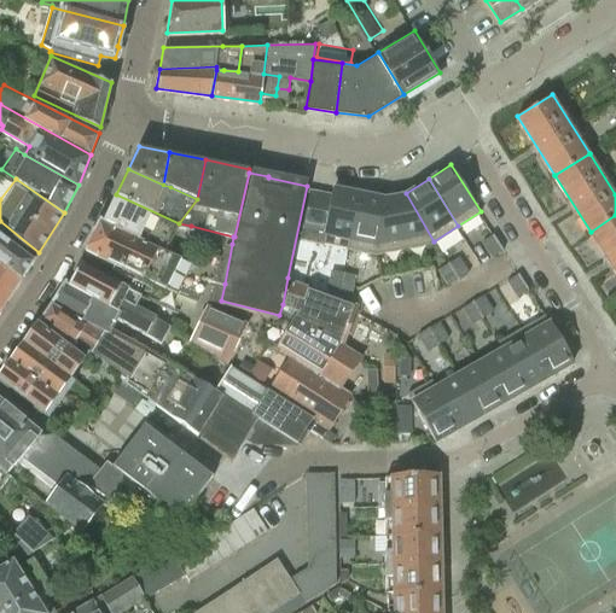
[(350,237),(360,192),(333,186),(332,193),(311,188),(301,235),(348,246),(350,237)]
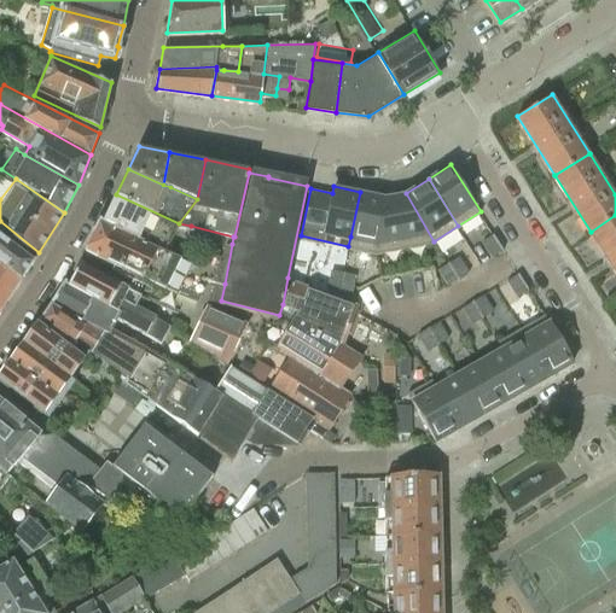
[(385,197),(360,192),(350,237),(348,246),(377,251),(385,197)]
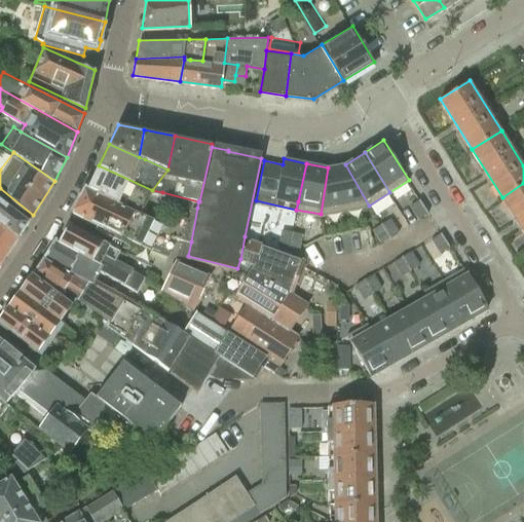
[(328,168),(321,214),(369,206),(345,164),(328,168)]
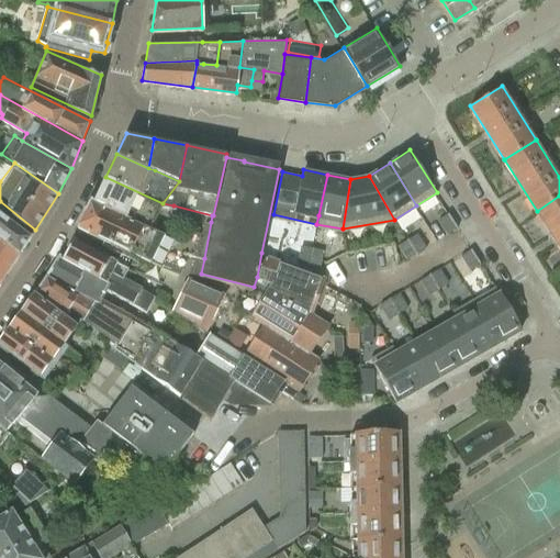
[(163,203),(105,177),(93,200),(132,219),(152,229),(163,203)]
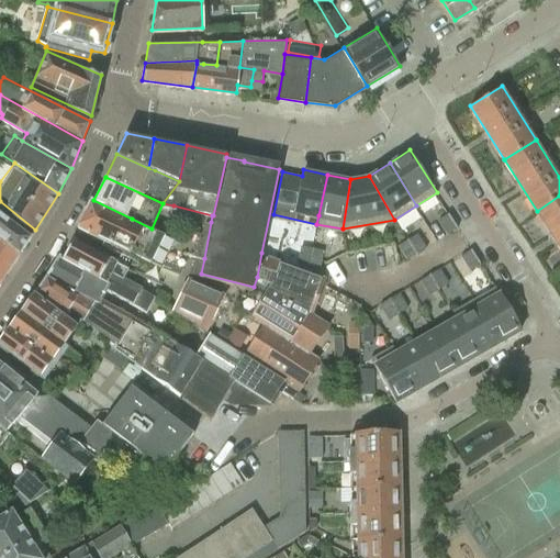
[(559,196),(537,211),(559,247),(559,196)]
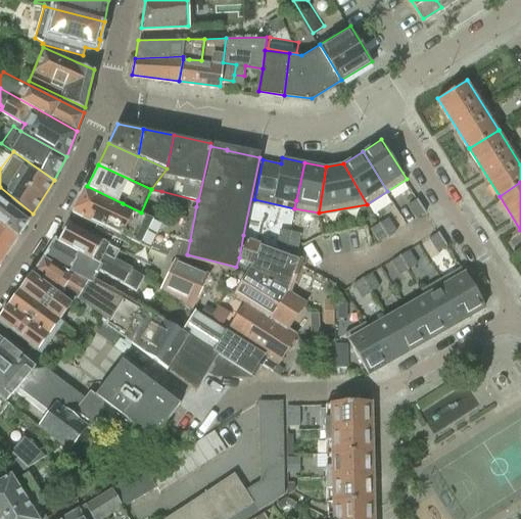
[(153,219),(141,213),(123,203),(87,186),(86,185),(72,209),(141,242),(149,225),(153,219)]
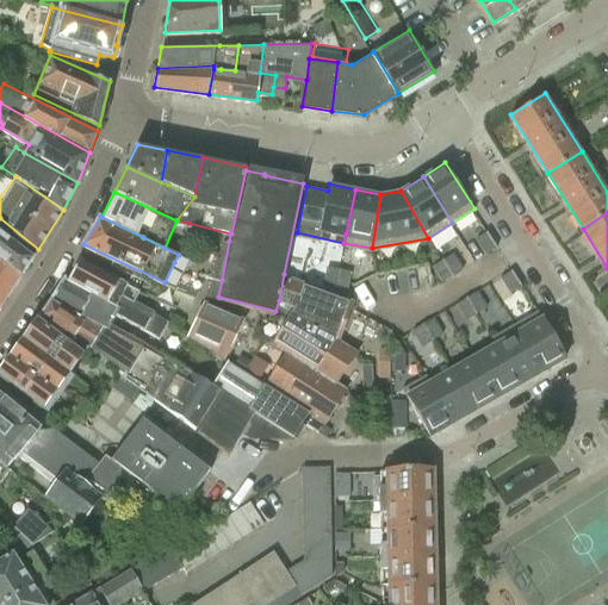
[(35,255),(0,229),(0,257),(22,274),(35,255)]
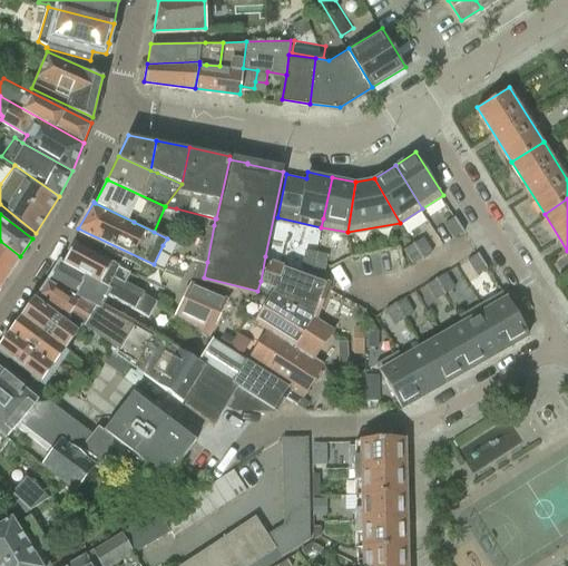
[(446,221),(454,234),(463,228),(464,228),(456,214),(454,214),(454,215),(446,221)]
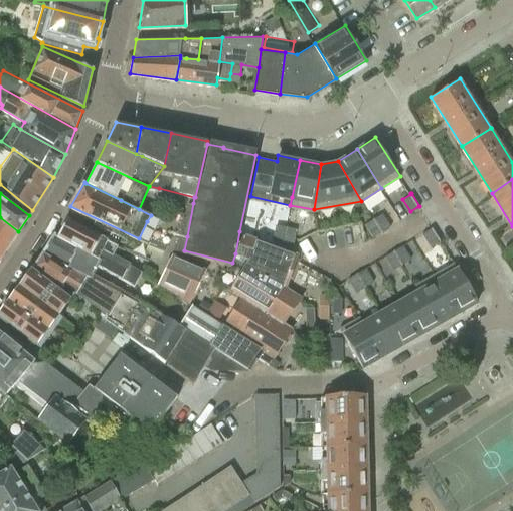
[(187,236),(193,203),(187,202),(183,211),(172,207),(169,215),(161,212),(151,215),(147,221),(179,233),(187,236)]
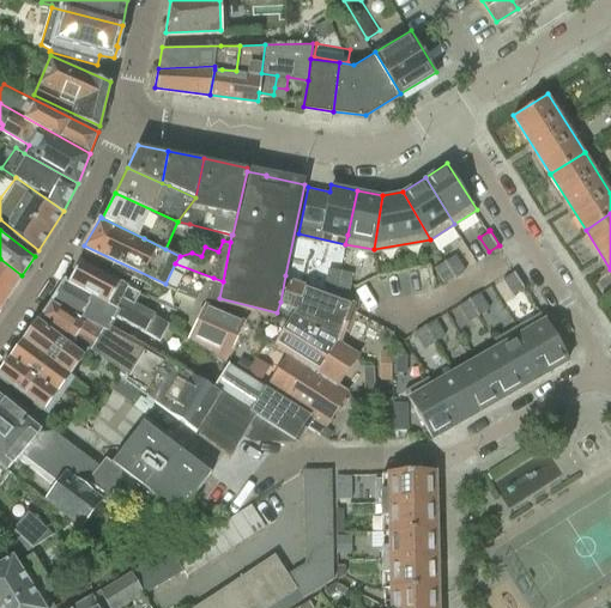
[(455,251),(446,259),(455,274),(466,267),(455,251)]
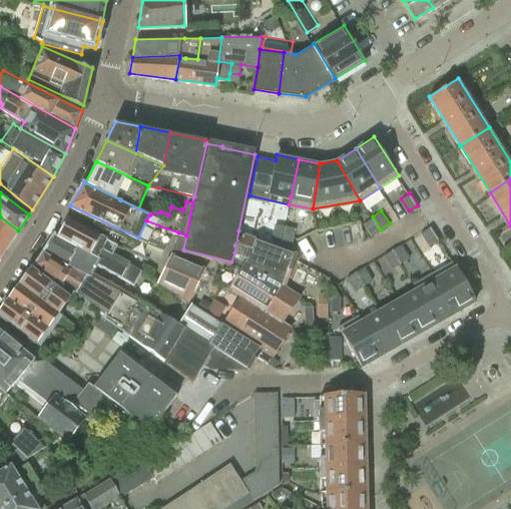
[(0,258),(3,253),(18,230),(0,216),(0,258)]
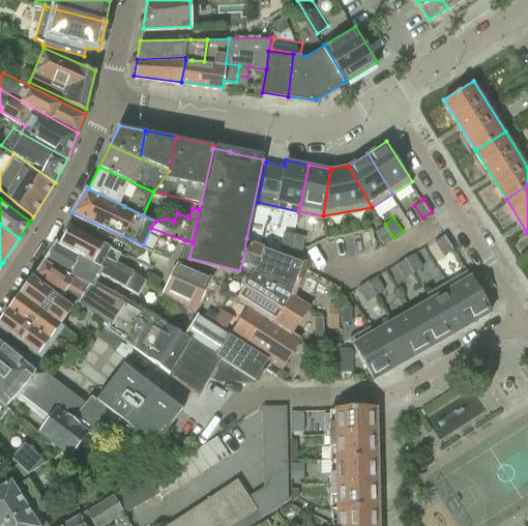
[(383,225),(377,229),(385,242),(393,237),(385,224),(383,225)]
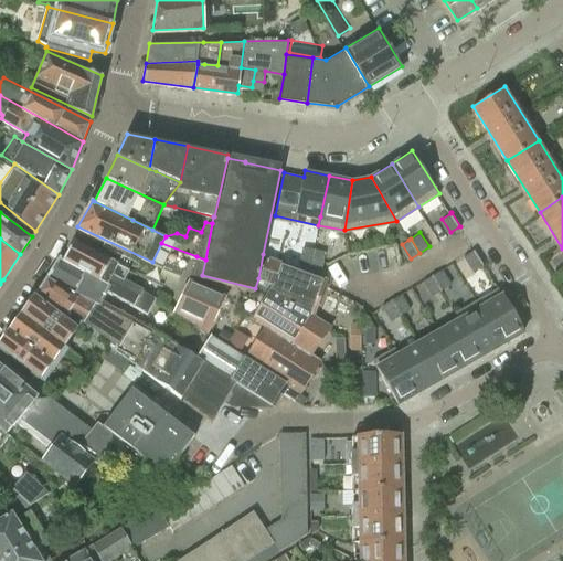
[(129,268),(114,261),(74,240),(63,258),(104,283),(105,283),(112,272),(125,278),(129,268)]
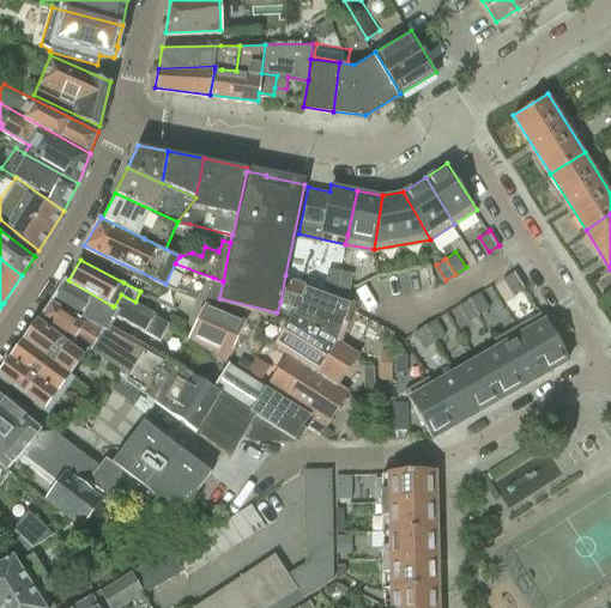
[(330,266),(326,283),(338,285),(342,268),(330,266)]
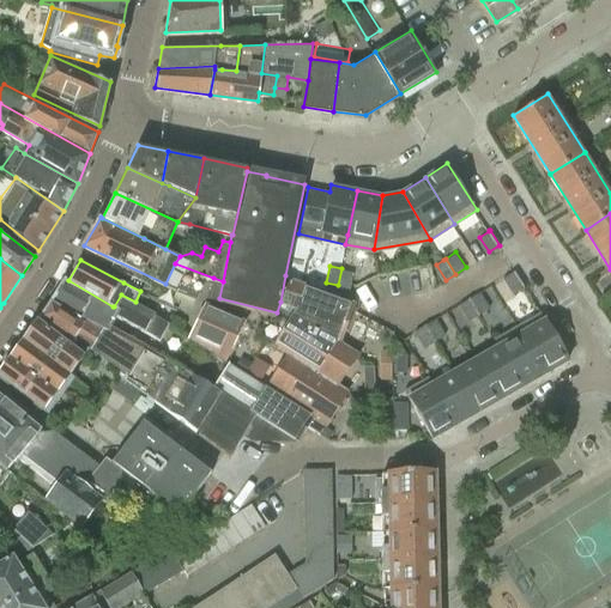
[(350,287),(354,271),(342,268),(338,285),(350,287)]
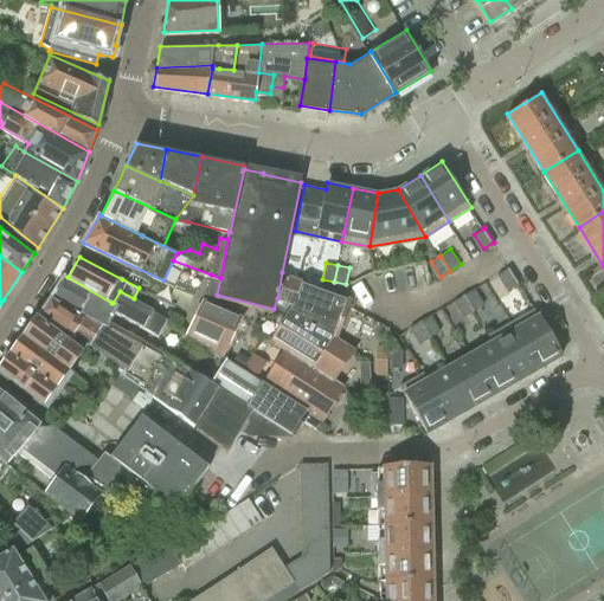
[(519,280),(509,265),(508,266),(499,273),(508,288),(518,282),(519,282),(519,280)]
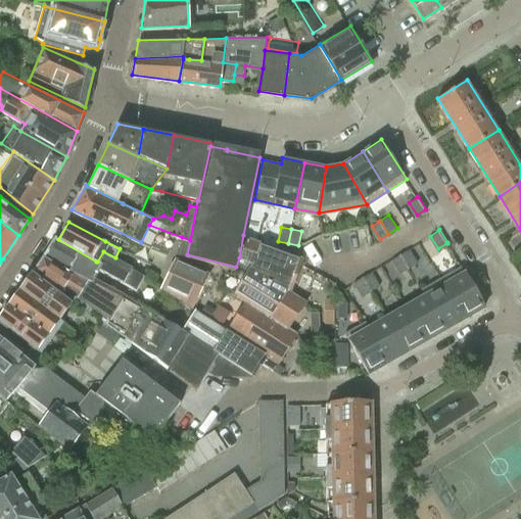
[(290,289),(301,257),(257,241),(243,235),(239,257),(252,263),(252,264),(290,289)]
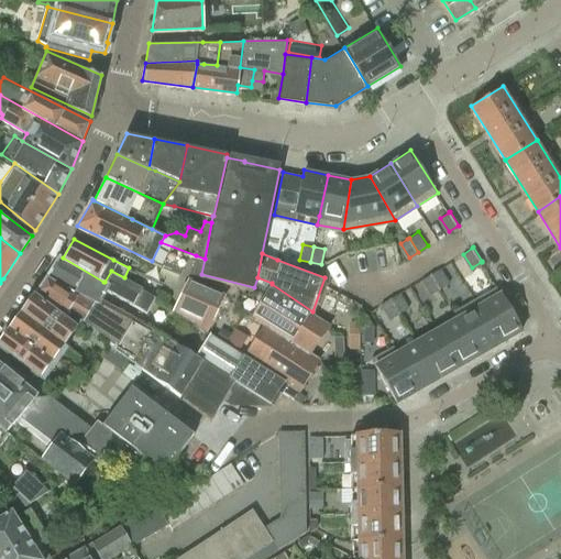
[(143,287),(124,277),(111,271),(105,282),(103,282),(63,258),(59,255),(47,275),(97,304),(100,297),(106,288),(146,313),(156,296),(143,287)]
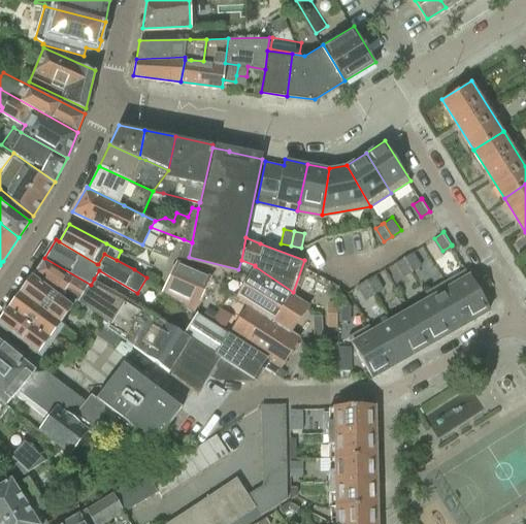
[(189,257),(192,242),(184,239),(179,254),(189,257)]
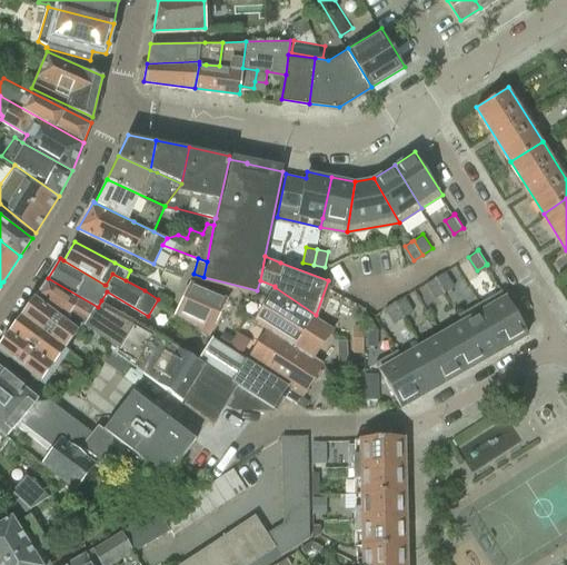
[(446,269),(437,275),(446,289),(455,284),(446,269)]
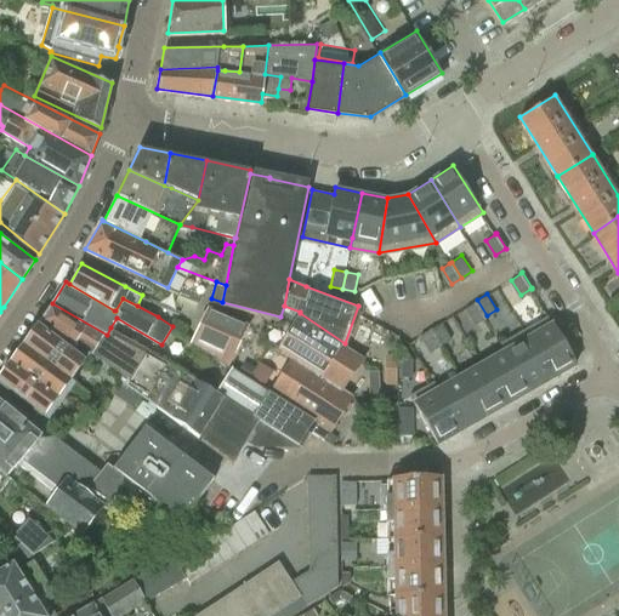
[(477,300),(466,307),(476,323),(487,315),(477,300)]
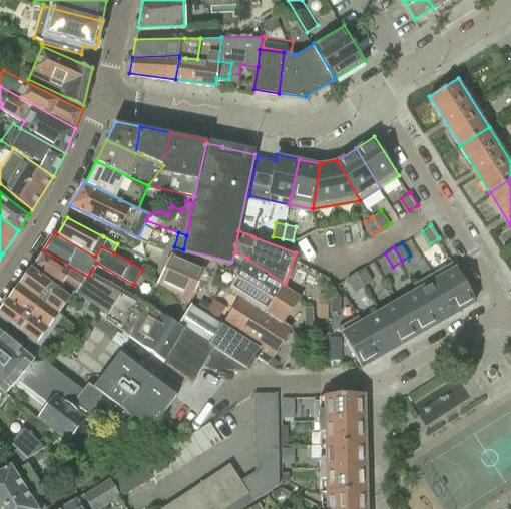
[(207,342),(178,324),(91,271),(88,277),(43,250),(32,267),(59,288),(79,303),(81,301),(90,306),(100,314),(117,325),(122,328),(142,342),(165,359),(193,380),(204,362),(212,367),(249,368),(207,342)]
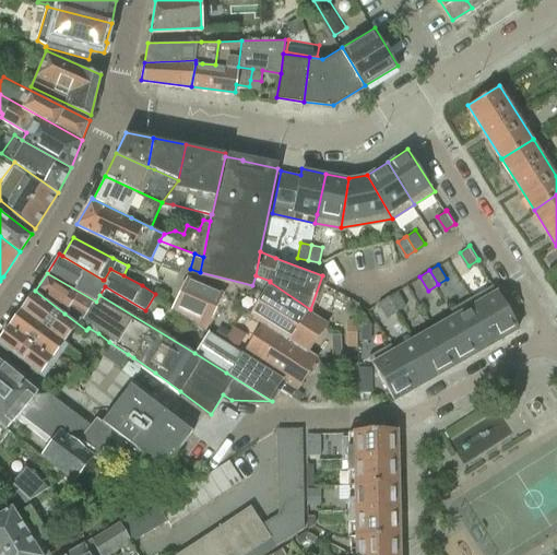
[(174,306),(206,326),(224,291),(188,275),(174,306)]
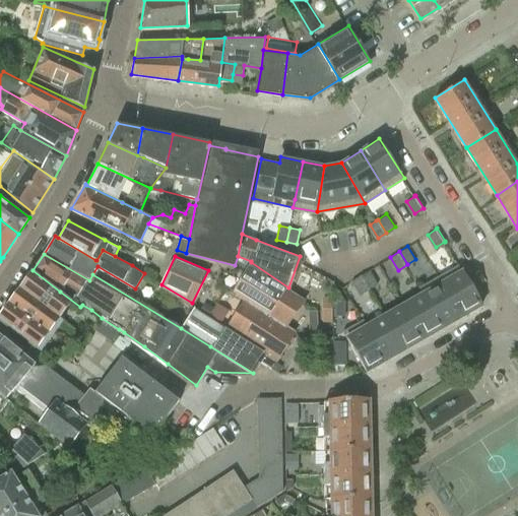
[(304,299),(288,287),(251,262),(233,291),(245,299),(285,324),(304,299)]
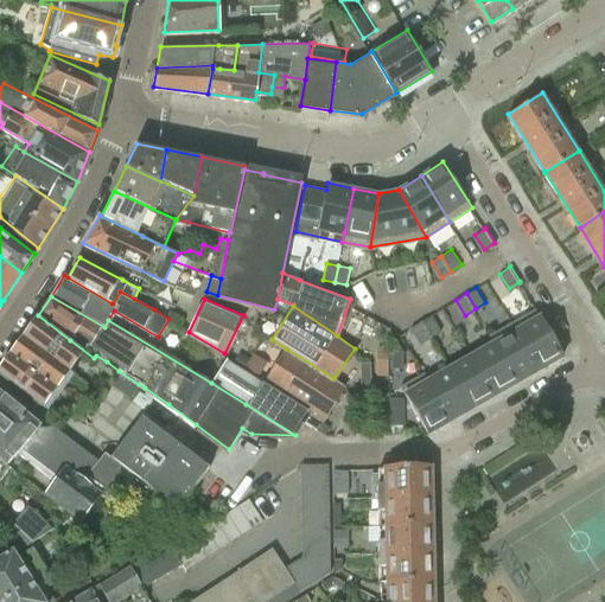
[(564,353),(536,306),(513,320),(540,366),(564,353)]
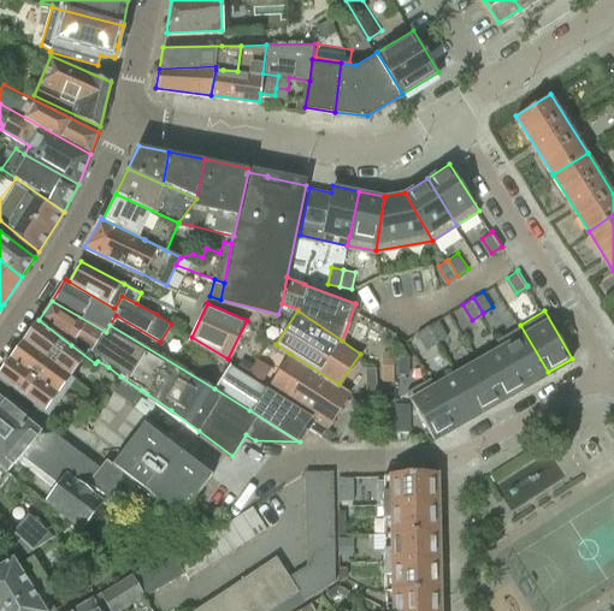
[(438,318),(427,325),(437,340),(448,333),(438,318)]
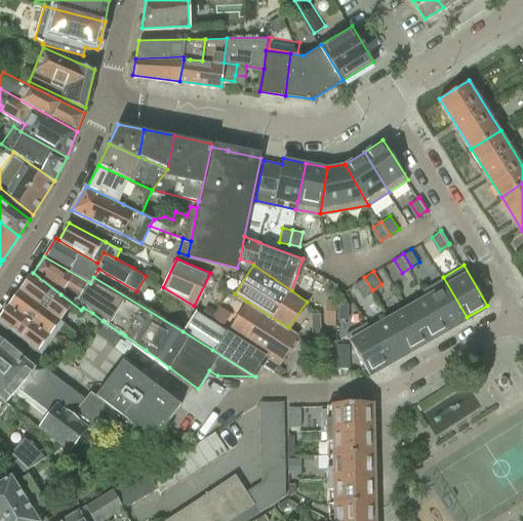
[(33,273),(19,291),(54,318),(52,321),(56,324),(59,320),(72,305),(33,273)]
